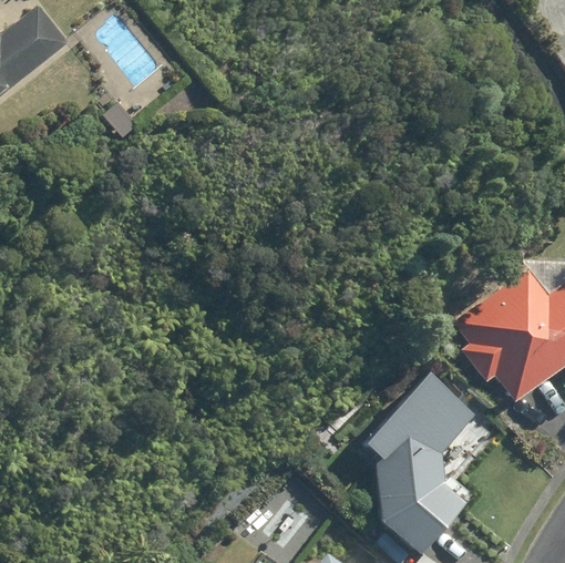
[(2,32),(0,29),(0,95),(68,42),(37,4),(2,32)]
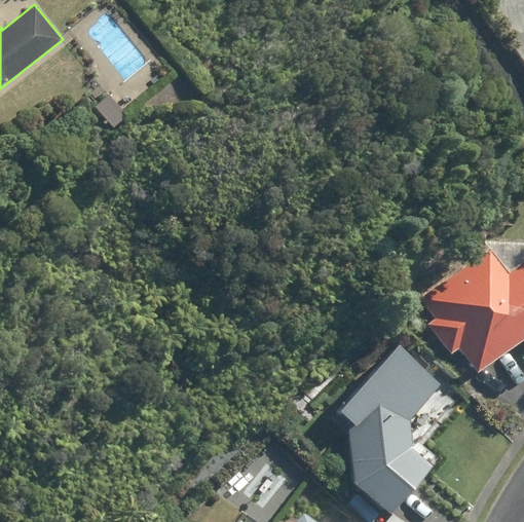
[(109,92),(96,104),(113,124),(126,113),(109,92)]
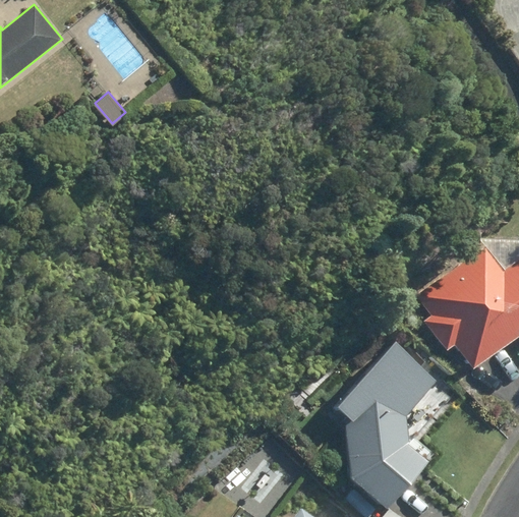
[(486,242),(417,291),(434,314),(427,319),(449,348),(457,342),(473,364),(518,331),(518,259),(505,269),(486,242)]
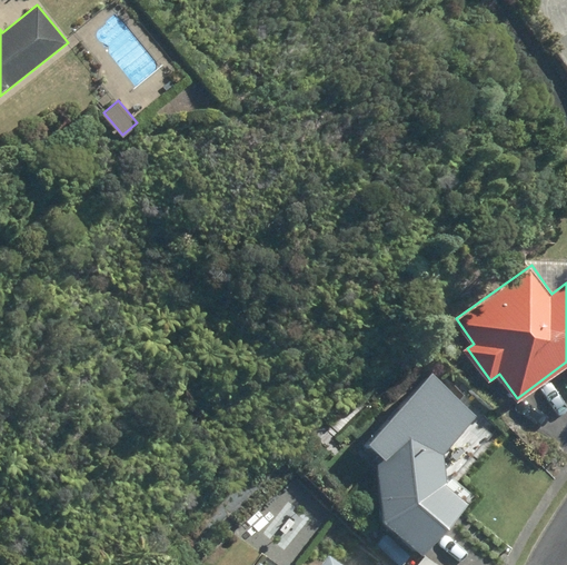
[(431,380),(375,447),(381,453),(391,521),(427,551),(467,503),(445,484),(441,449),(454,435),(440,423),(457,402),(431,380)]
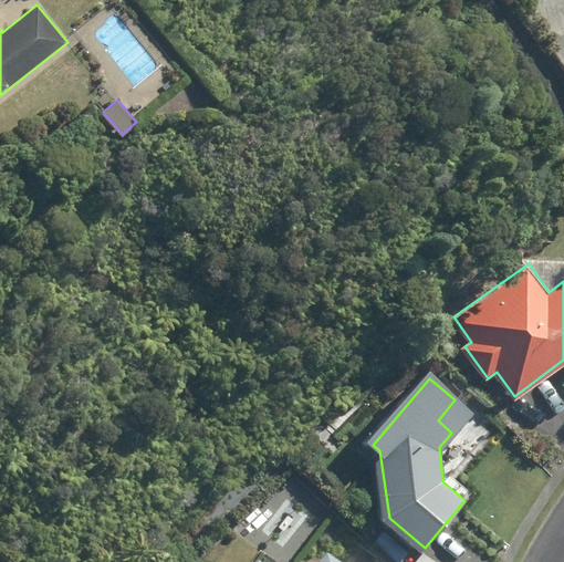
[(407,550),(385,530),(376,539),(398,560),(407,550)]
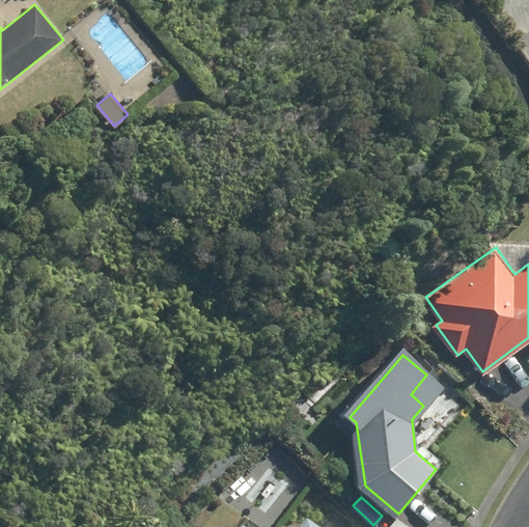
[(319,526),(307,518),(300,526),(246,526),(243,524),(240,526),(319,526)]
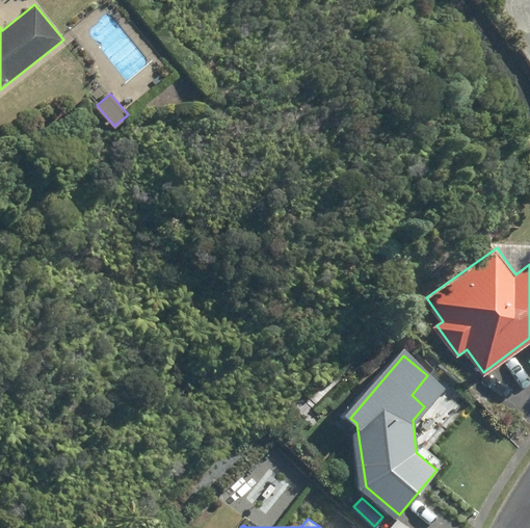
All buildings are outlined.
